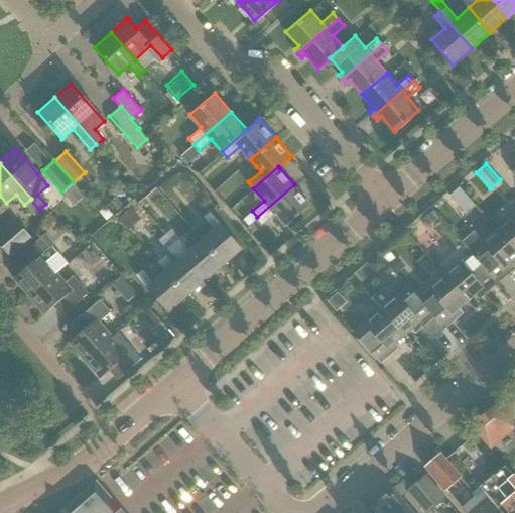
[(257,217),(262,223),(274,213),(285,225),(310,204),(294,184),(257,217)]
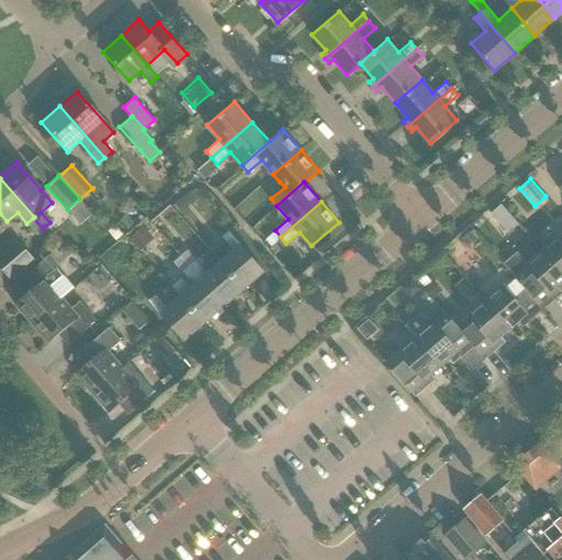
[(487,212),(498,224),(509,215),(498,204),(487,212)]
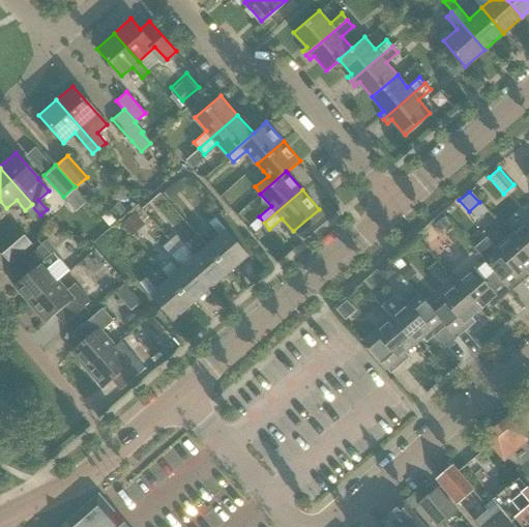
[(125,213),(127,224),(144,220),(142,209),(125,213)]
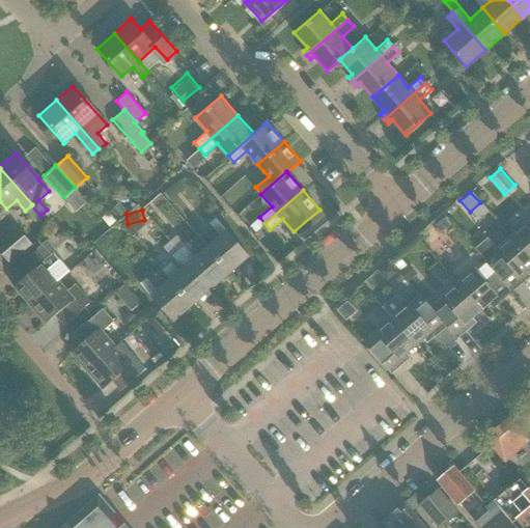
[(230,272),(249,254),(216,217),(210,222),(221,235),(208,246),(230,272)]
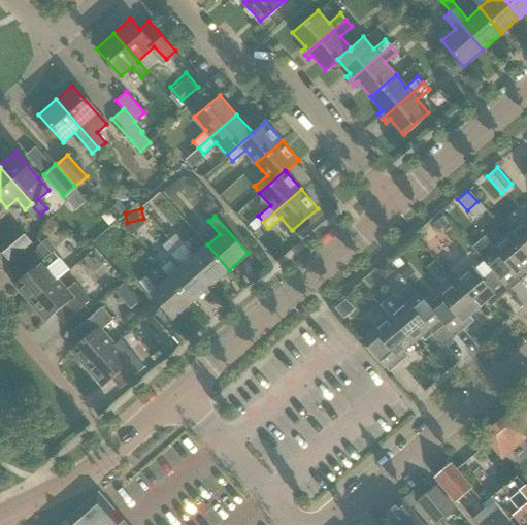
[(526,216),(525,219),(508,232),(526,254),(526,216)]
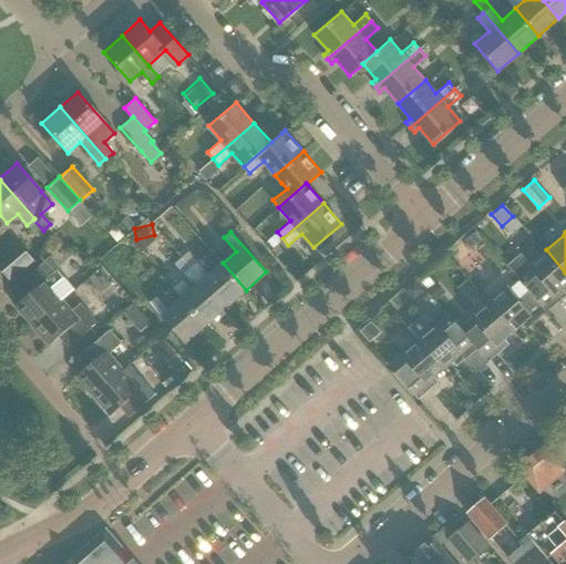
[(520,252),(506,264),(528,288),(546,309),(565,291),(565,273),(546,249),(531,264),(520,252)]
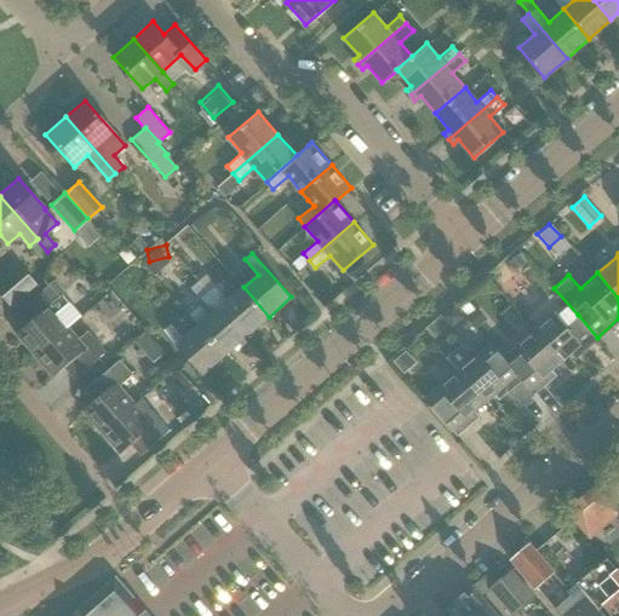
[(23,293),(6,274),(0,278),(0,293),(10,304),(23,293)]
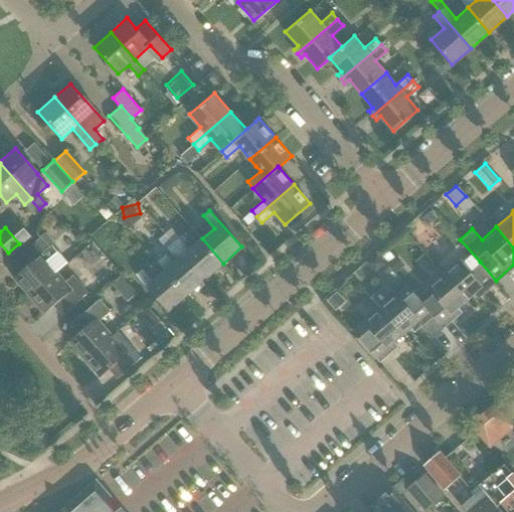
[(22,270),(14,277),(29,295),(56,271),(67,262),(51,243),(54,241),(46,232),(35,241),(14,260),(22,270)]
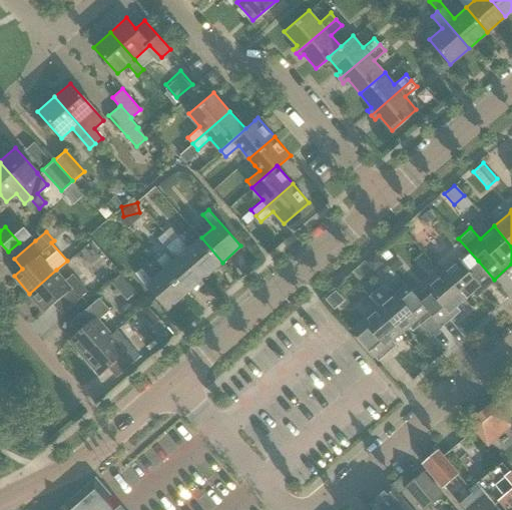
[(204,278),(172,240),(164,231),(157,236),(165,246),(176,259),(164,269),(186,294),(204,278)]
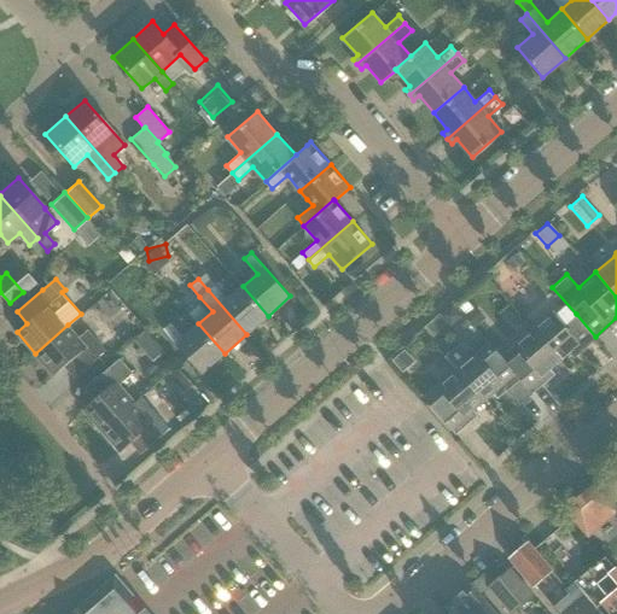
[(246,334),(268,316),(243,286),(227,299),(214,284),(208,290),(246,334)]
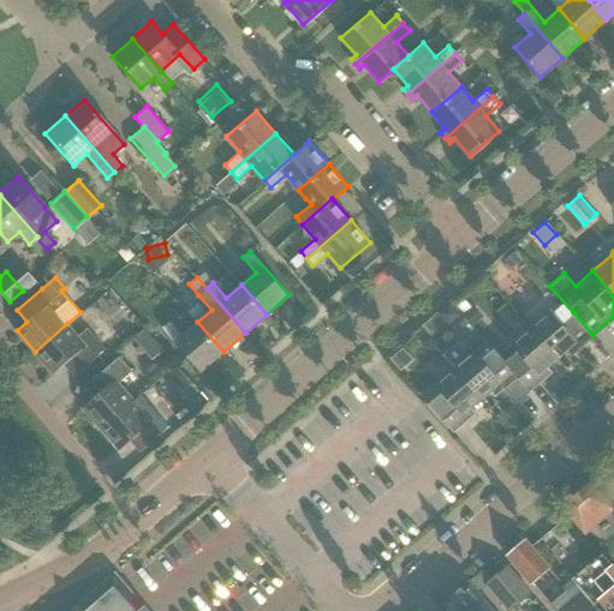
[(471,303),(462,312),(471,323),(481,315),(471,303)]
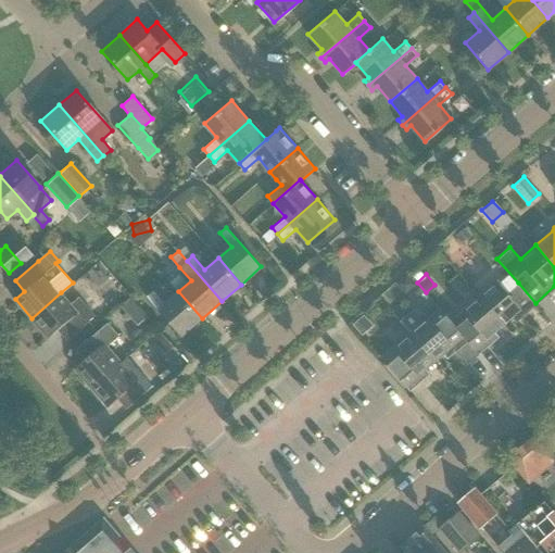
[(503,323),(512,315),(516,321),(535,303),(518,283),(506,293),(495,279),(478,294),(503,323)]
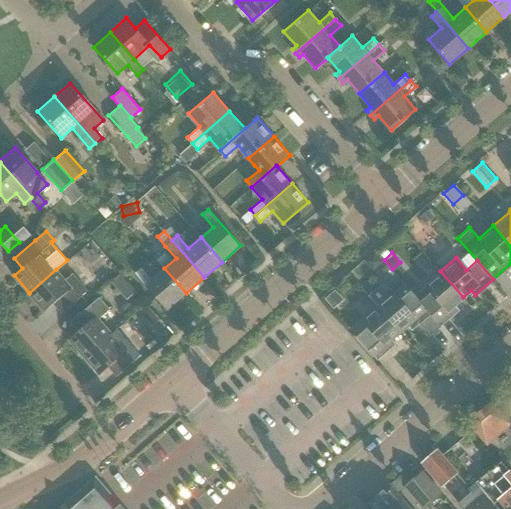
[(135,272),(167,309),(186,293),(164,268),(152,279),(141,267),(135,272)]
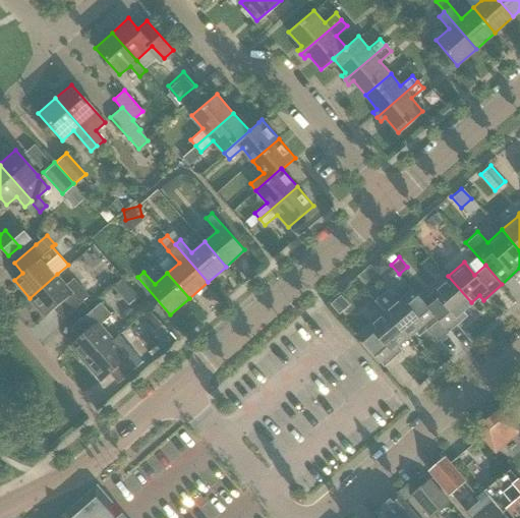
[(30,298),(45,315),(52,309),(60,319),(83,299),(89,294),(73,277),(65,284),(57,274),(30,298)]
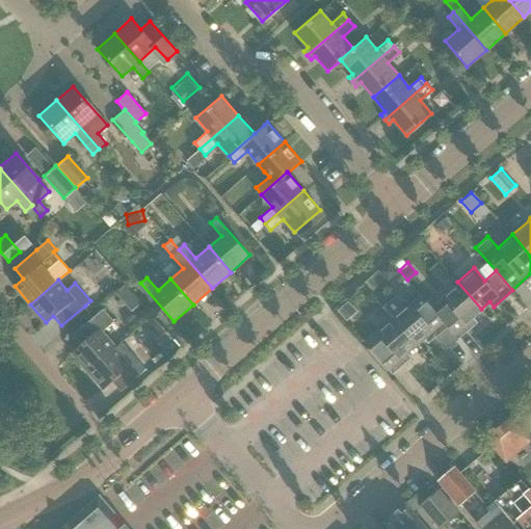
[(441,296),(430,306),(442,318),(447,325),(457,338),(477,320),(473,316),(481,309),(457,282),(441,296)]
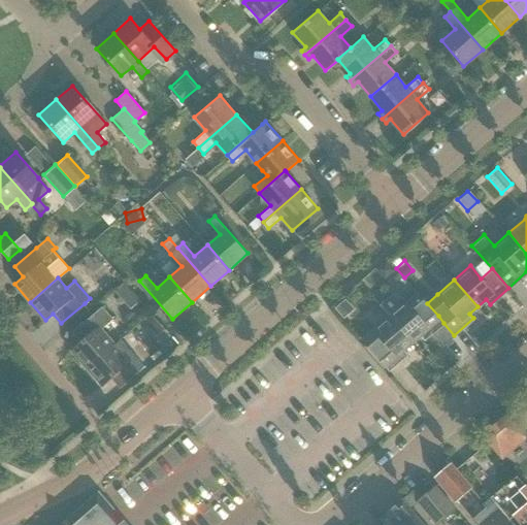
[(390,291),(376,302),(388,315),(412,342),(420,335),(424,340),(432,332),(443,345),(454,335),(443,323),(438,316),(427,303),(416,291),(404,301),(396,291),(390,291)]
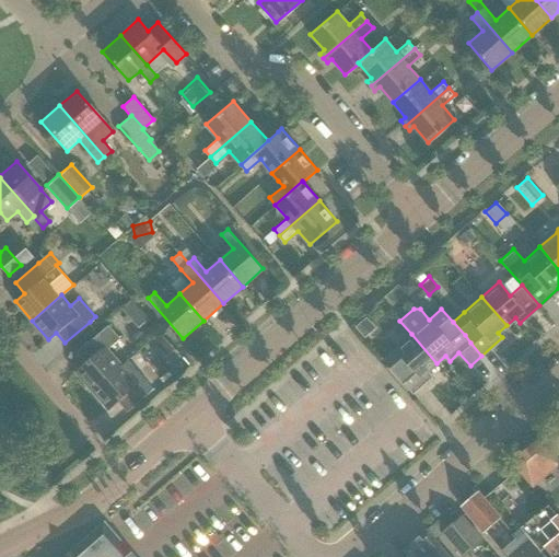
[(354,325),(364,336),(375,326),(365,315),(354,325)]
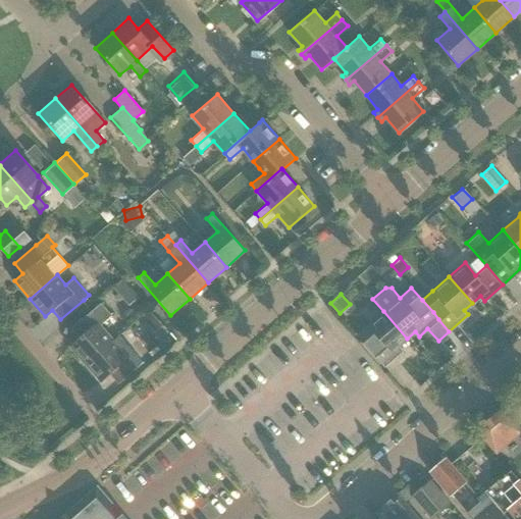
[(112,314),(101,302),(71,328),(80,338),(70,346),(86,363),(113,339),(101,324),(112,314)]
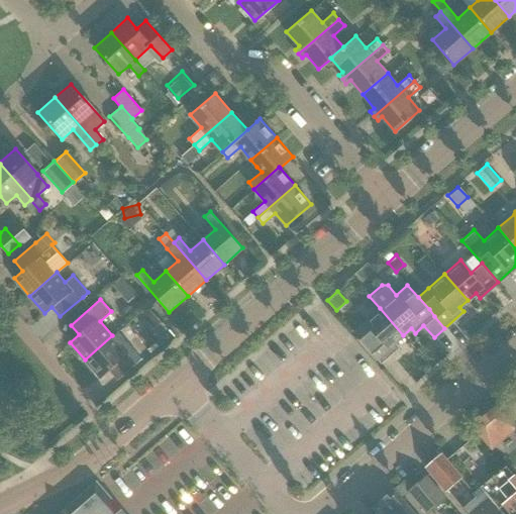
[(365,322),(353,331),(364,343),(381,363),(400,346),(396,342),(403,335),(380,308),(365,322)]
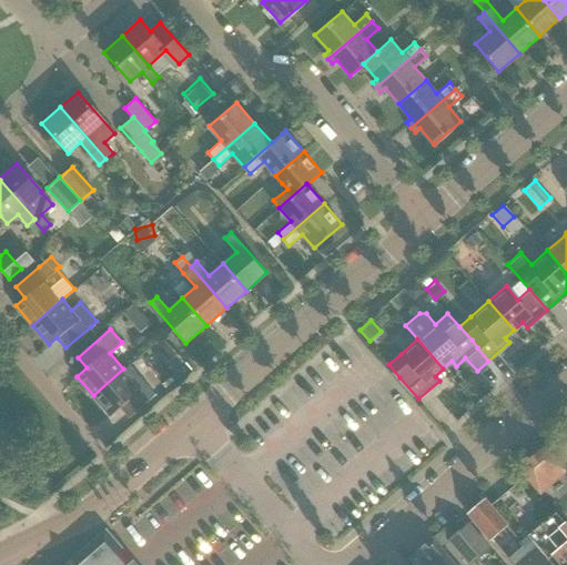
[(93,395),(111,415),(120,406),(130,417),(153,396),(144,385),(141,389),(123,369),(93,395)]
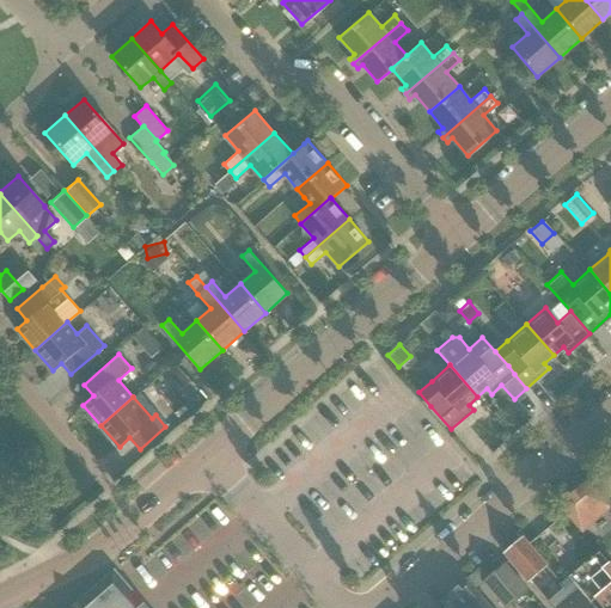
[(557,502),(582,530),(610,504),(610,503),(587,477),(557,502)]
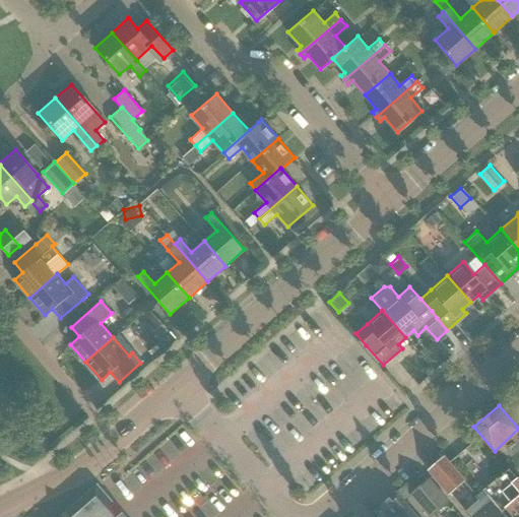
[(448,492),(463,478),(443,455),(428,468),(448,492)]
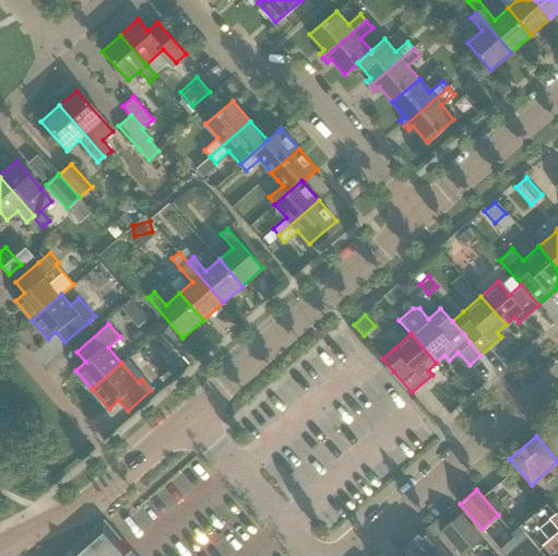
[(538,548),(543,545),(551,555),(557,555),(557,516),(546,503),(519,527),(523,531),(538,548)]
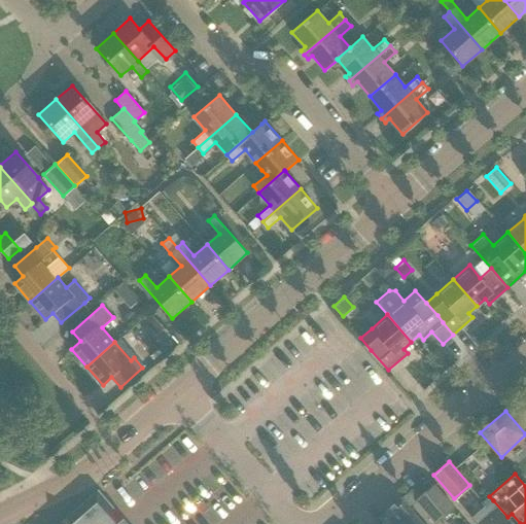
[(400,496),(409,505),(416,499),(434,522),(453,505),(434,484),(421,494),(414,486),(400,496)]
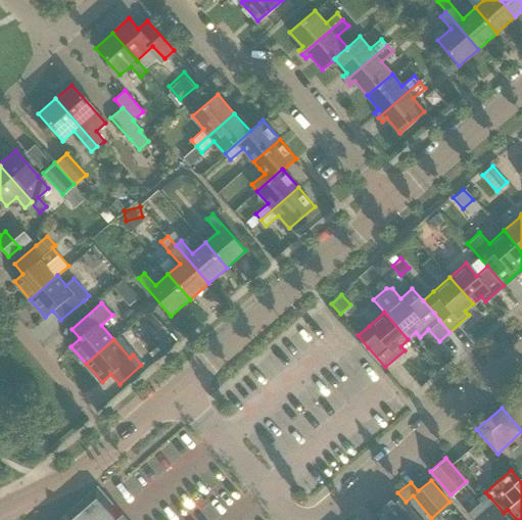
[(115,519),(92,492),(59,519),(115,519)]
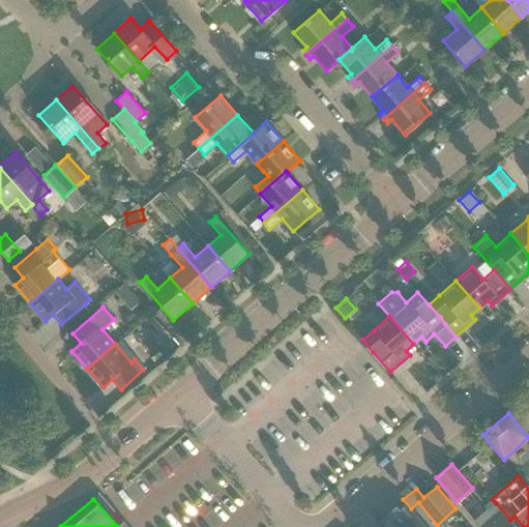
[(425,526),(411,508),(403,499),(380,519),(386,526),(425,526)]
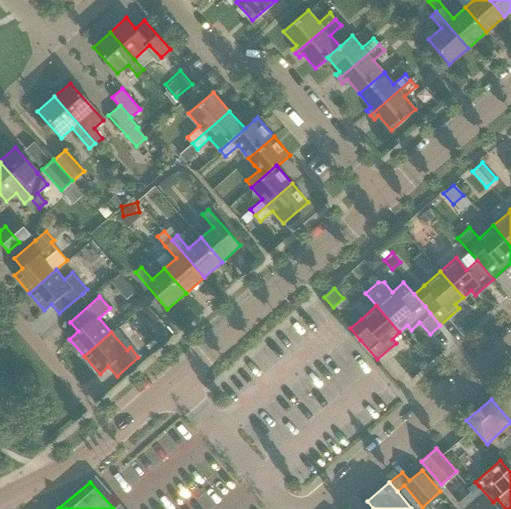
[(498,508),(493,502),(479,486),(472,492),(470,491),(457,502),(462,508),(498,508)]
